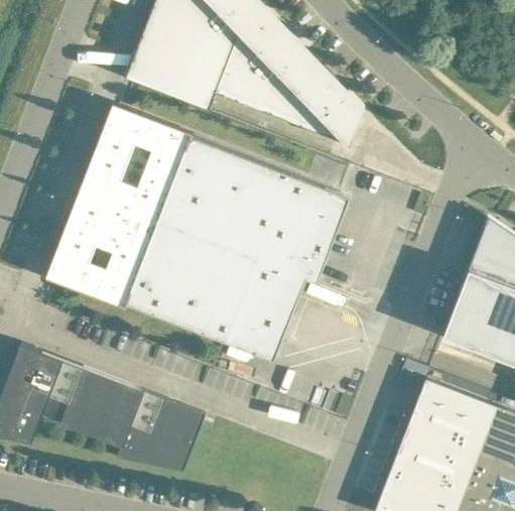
[(215,95),(346,145),(349,148),(363,111),(364,109),(286,28),(258,0),(154,0),(135,53),(132,52),(132,54),(140,57),(131,80),(123,77),(122,79),(209,112),(215,95)]
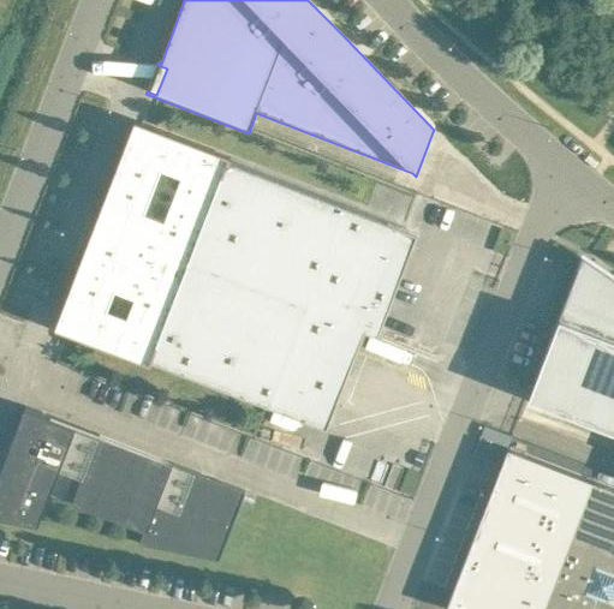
[(377,339),(400,279),(417,238),(228,165),(230,161),(133,124),(90,237),(93,237),(81,268),(78,268),(54,332),(149,369),(151,365),(326,433),(364,334),(377,339)]
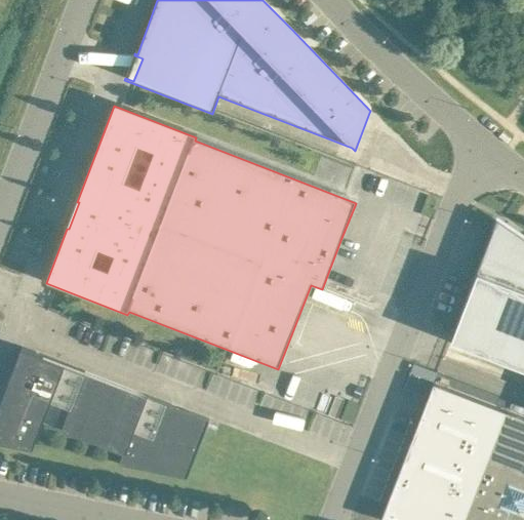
[(493,231),(450,343),(523,370),(523,240),(506,228),(500,235),(493,232),(494,232),(493,231)]
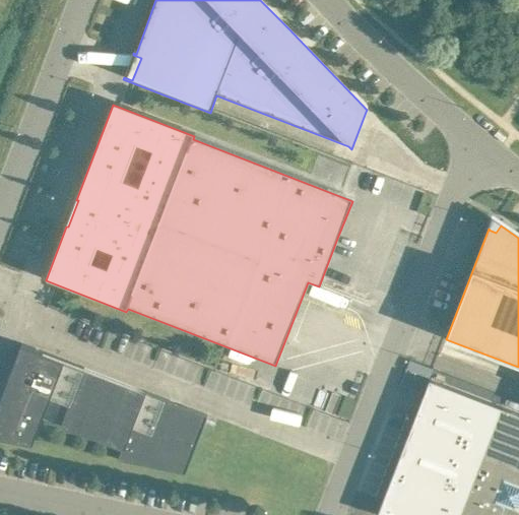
[(0,438),(31,445),(43,421),(121,451),(117,463),(184,477),(206,420),(35,352),(20,347),(0,399),(0,438)]
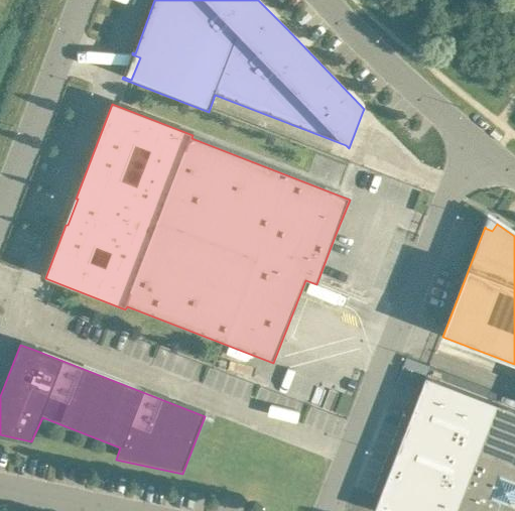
[(457,510),(497,407),(425,380),(394,462),(393,462),(390,470),(391,471),(384,489),(383,488),(381,493),(382,493),(375,510),(457,510)]
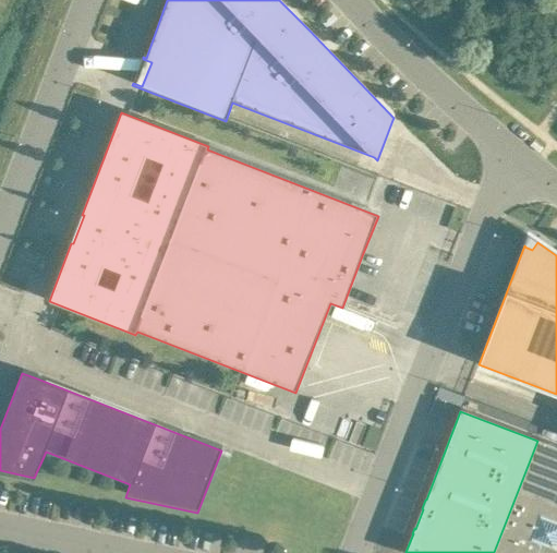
[(556,552),(556,448),(537,441),(494,552),(495,552),(496,551),(499,552),(556,552)]
